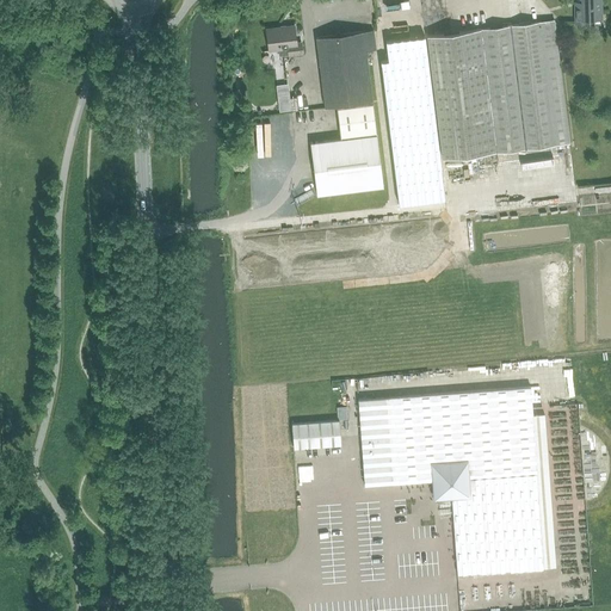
[(579,0),(575,0),(575,22),(587,22),(587,17),(602,17),(602,0),(579,0)]
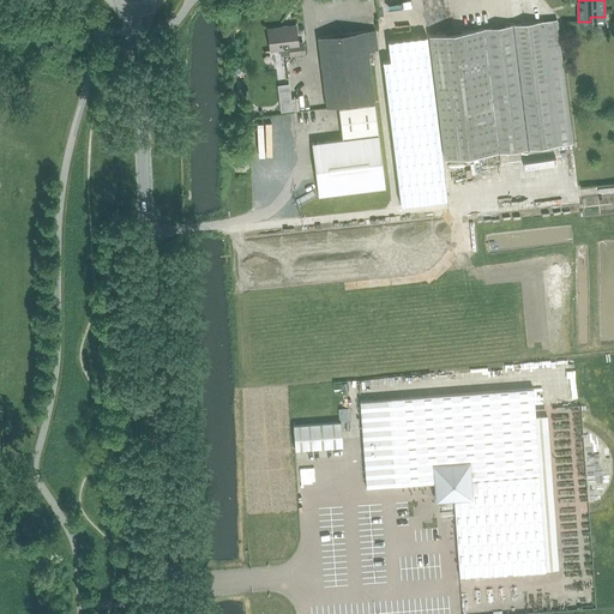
[(445,158),(557,145),(572,143),(557,19),(429,35),(445,158)]
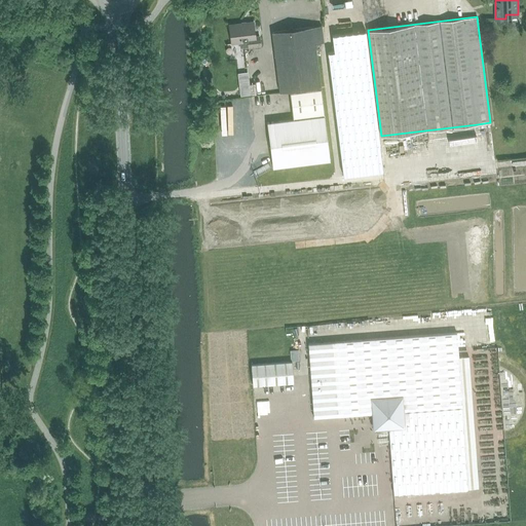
[(229,25),(231,43),(239,42),(240,47),(249,46),(249,47),(261,45),(259,35),(255,36),(254,22),(229,25)]
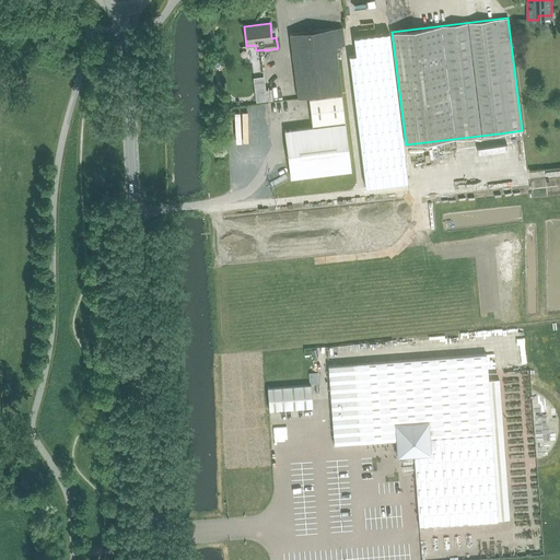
[(335,46),(343,45),(341,27),(311,31),(308,30),(307,31),(290,34),(298,97),(341,92),(335,46)]
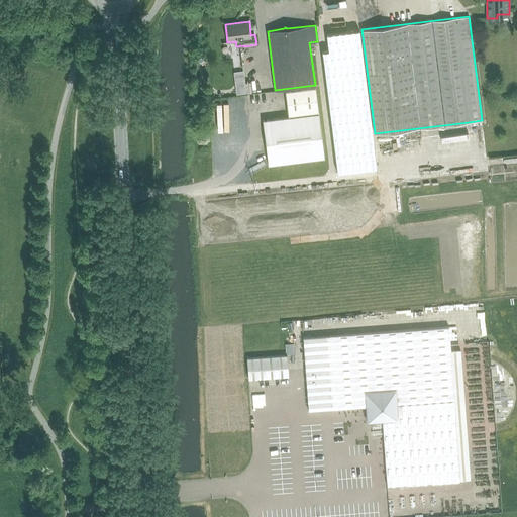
[(377,168),(359,30),(327,34),(329,50),(322,52),(337,173),(377,168)]
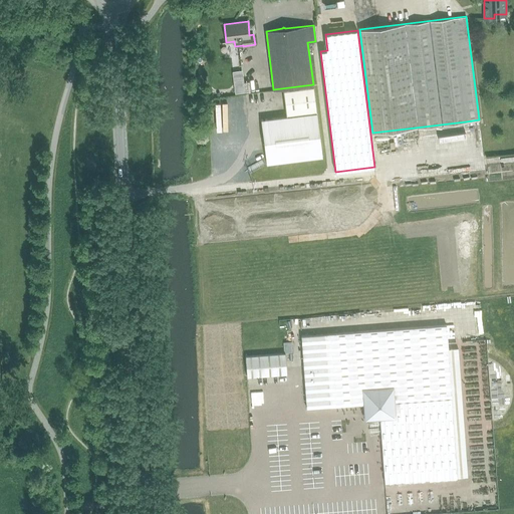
[(261,119),(262,125),(267,164),(322,157),(316,110),(313,87),(284,90),(287,116),(261,119)]
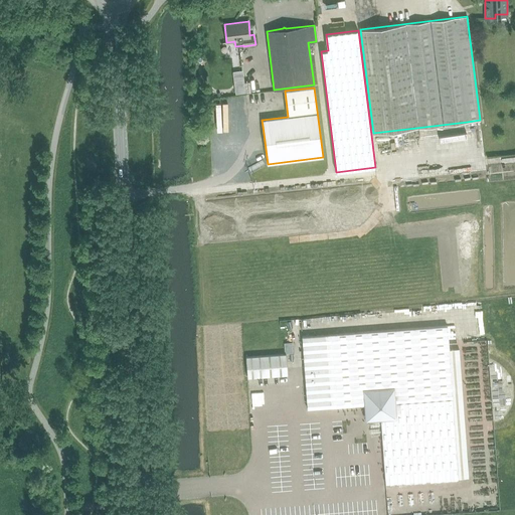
[(380,419),(385,484),(459,479),(447,325),(302,336),(307,409),(364,404),(364,412),(372,419),(380,419)]
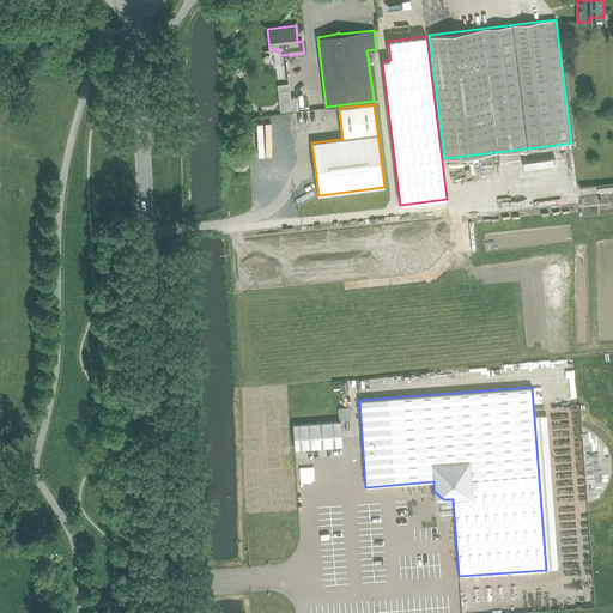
[(295,423),(347,420),(347,406),(295,410),(295,423)]
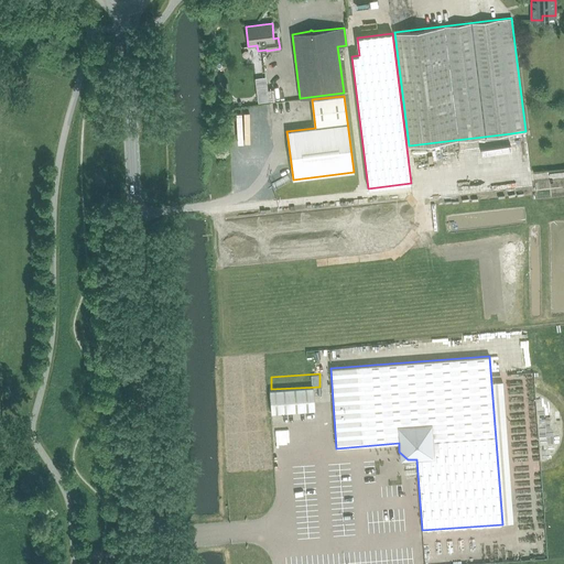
[(271,413),(315,410),(313,388),(269,391),(271,413)]
